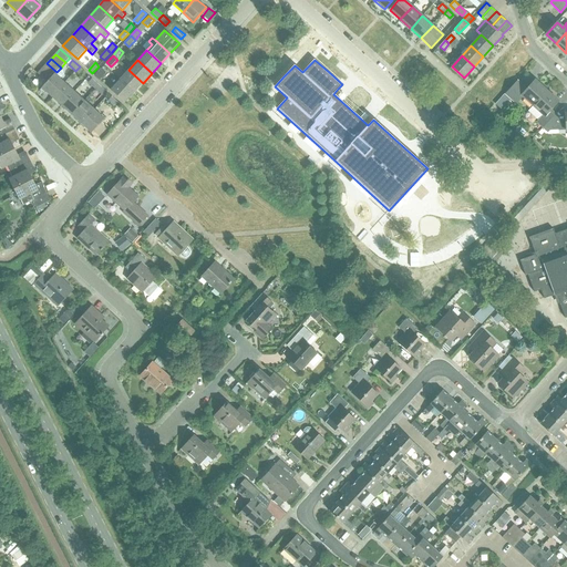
[(47,63),(42,69),(52,78),(55,73),(57,72),(47,63)]
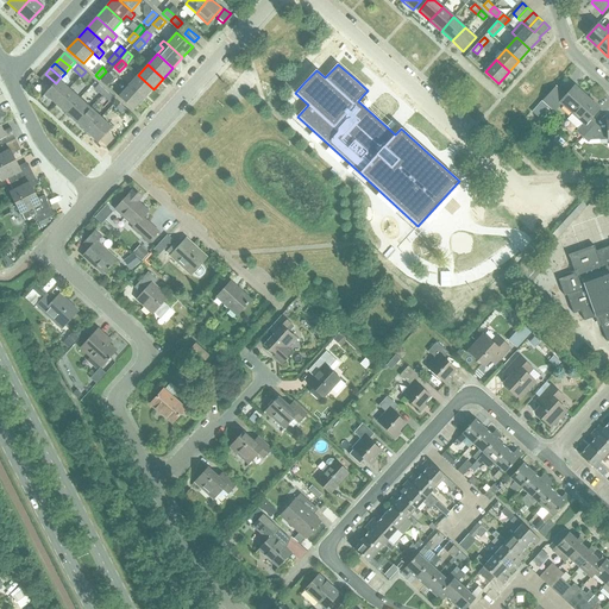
[(86,71),(81,76),(88,83),(93,79),(86,71)]
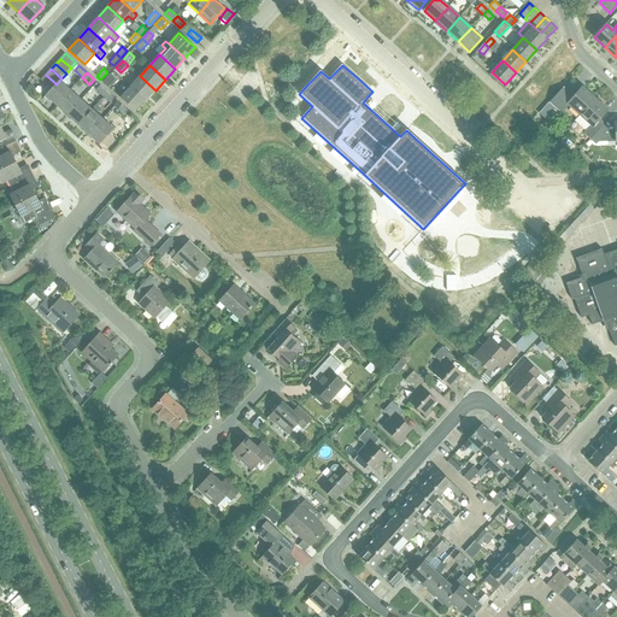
[(240,88),(247,92),(256,77),(250,72),(240,88)]
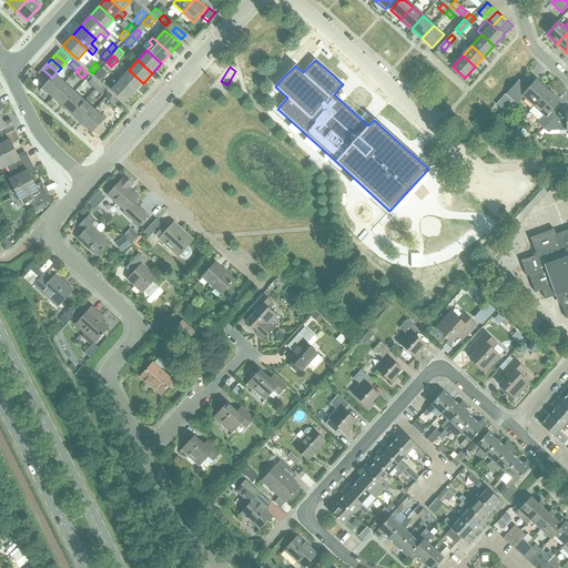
[(101,68),(95,75),(99,79),(105,72),(101,68)]
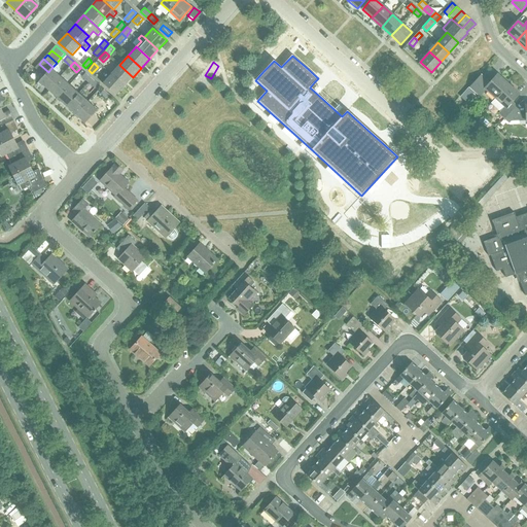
[(35,69),(44,76),(48,72),(39,64),(35,69)]
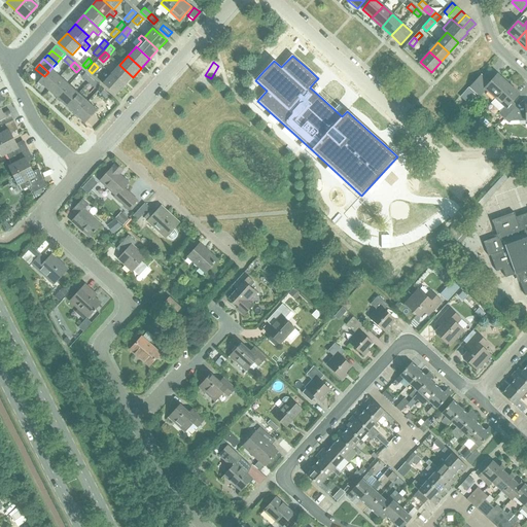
[(119,65),(111,74),(125,86),(133,77),(119,65)]
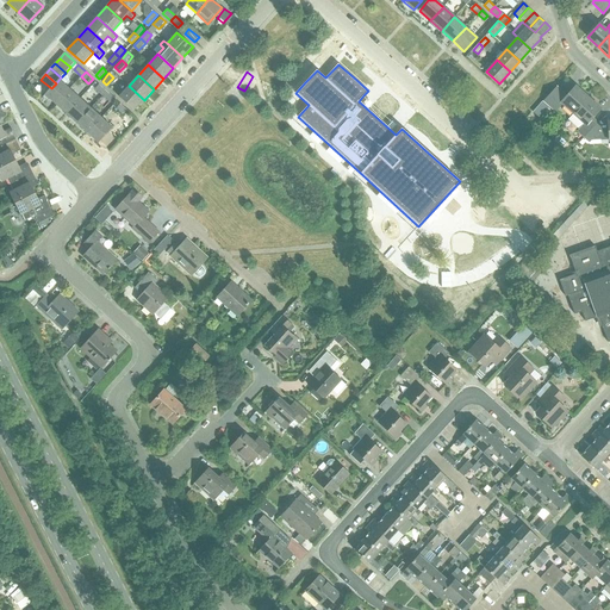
[(45,94),(56,104),(70,88),(60,79),(56,83),(51,88),(45,94)]
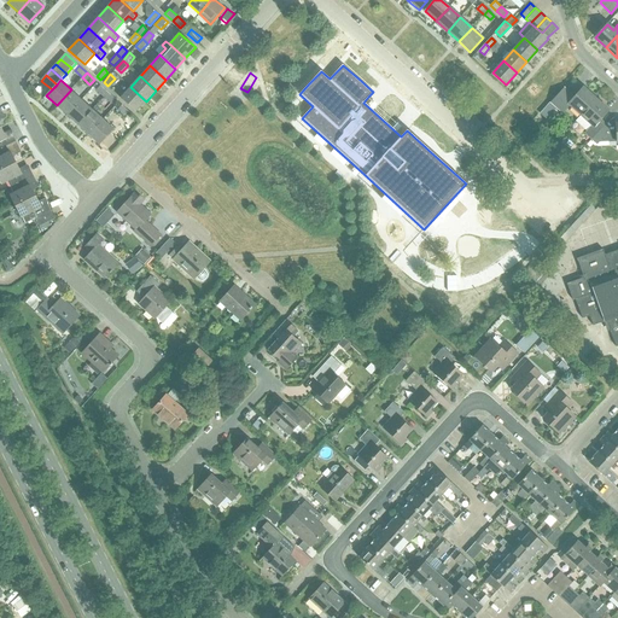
[(95,89),(104,97),(108,92),(100,85),(95,89)]
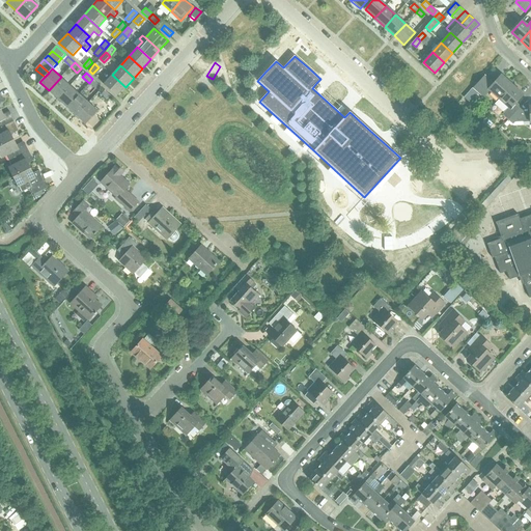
[(126,87),(112,75),(104,84),(117,96),(126,87)]
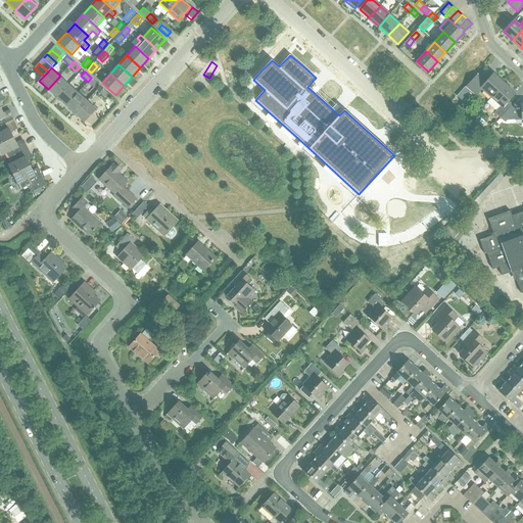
[(474,78),(465,87),(475,96),(481,90),(490,98),(504,84),(493,74),(482,86),(474,78)]
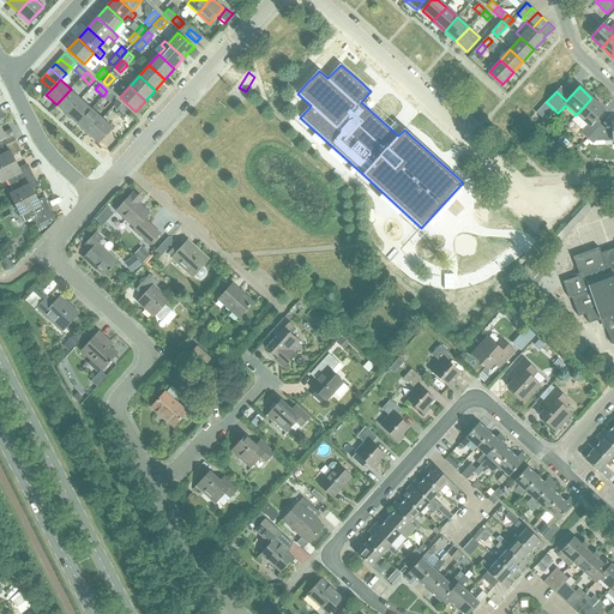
[(56,104),(67,114),(82,98),(71,89),(56,104)]
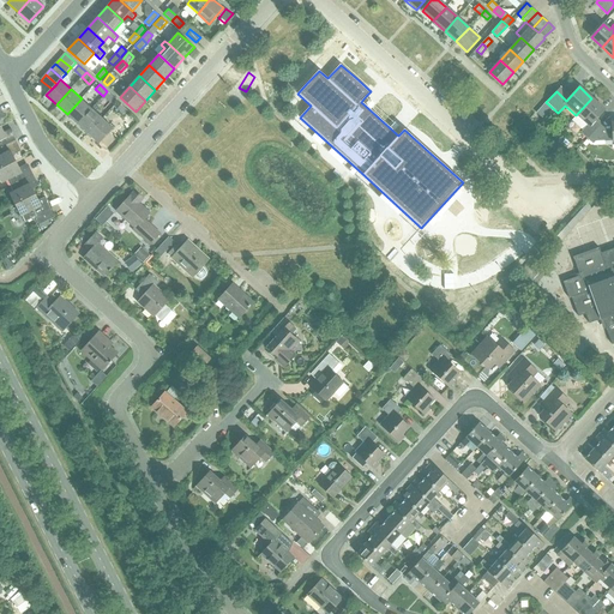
[(107,91),(103,96),(110,103),(114,98),(107,91)]
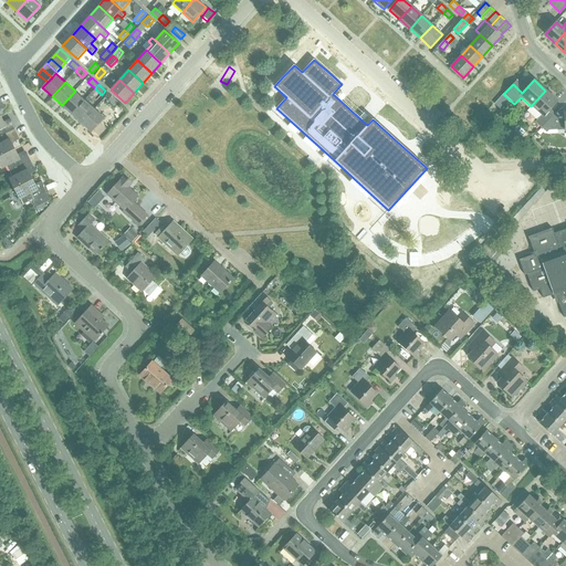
[(62,105),(71,115),(85,100),(75,91),(62,105)]
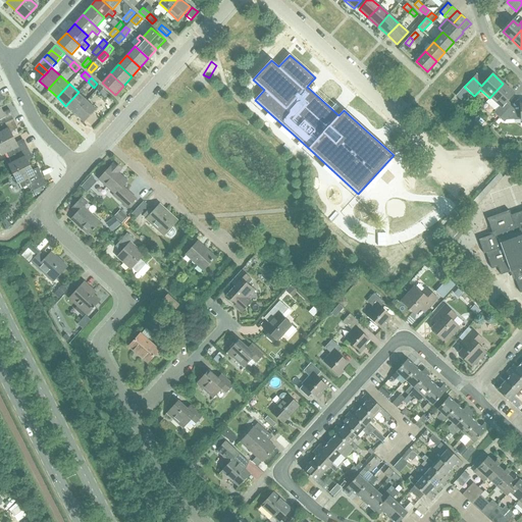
[(493,113),(500,118),(508,109),(503,104),(513,93),(503,84),(489,98),(500,107),(498,109),(498,108),(493,113)]
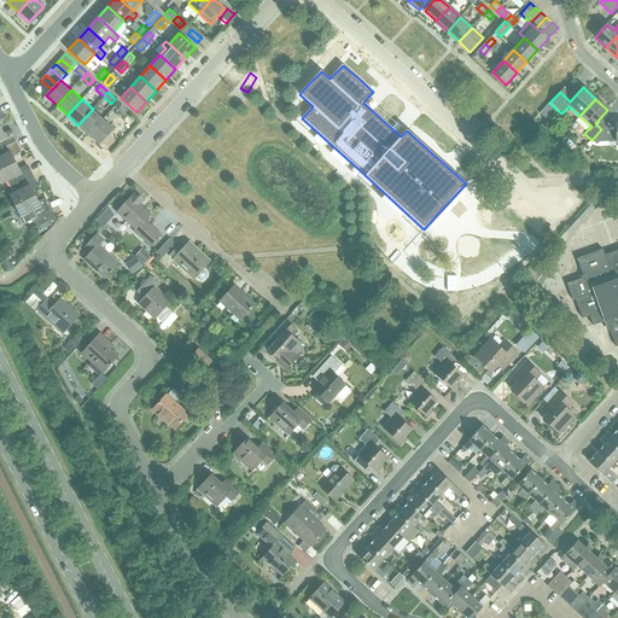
[(120,110),(127,117),(130,114),(122,106),(120,110)]
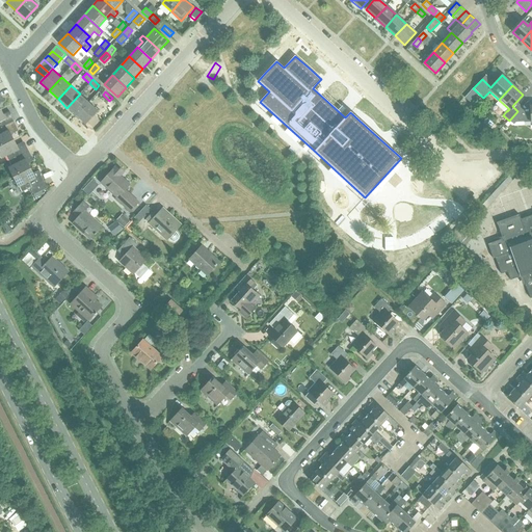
[(67,108),(76,116),(89,102),(80,94),(67,108)]
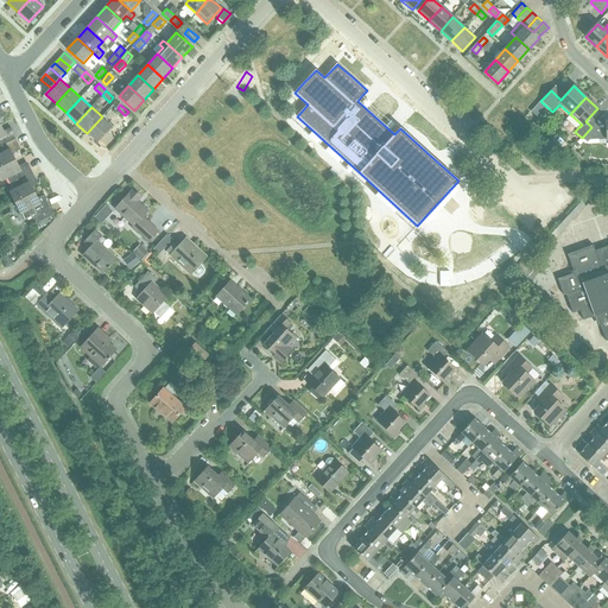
[(102,116),(87,133),(99,143),(113,127),(102,116)]
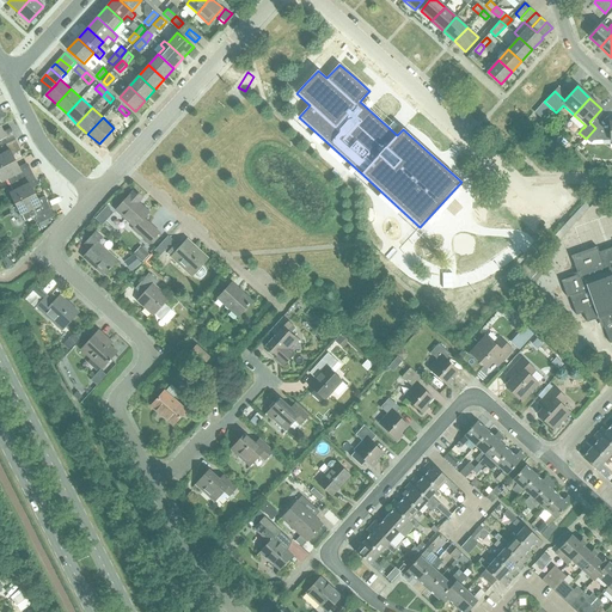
[(595,128),(586,139),(591,144),(593,141),(611,140),(611,141),(611,122),(610,122),(610,128),(603,129),(598,124),(595,128)]
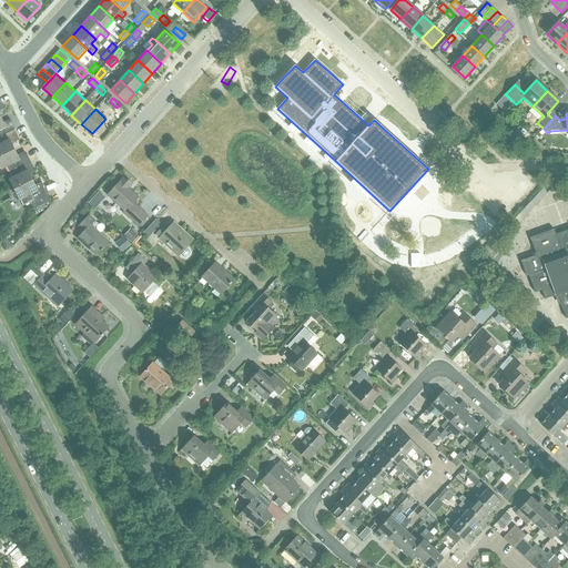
[(0,137),(14,130),(10,120),(3,122),(1,117),(0,117),(0,137)]
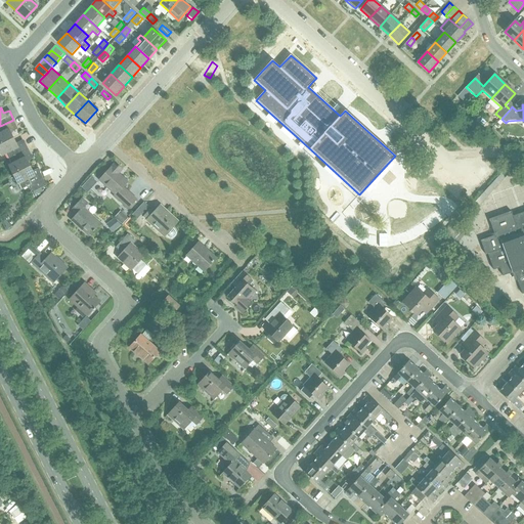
[(0,144),(14,138),(11,133),(16,130),(14,126),(16,125),(13,120),(0,126),(0,144)]
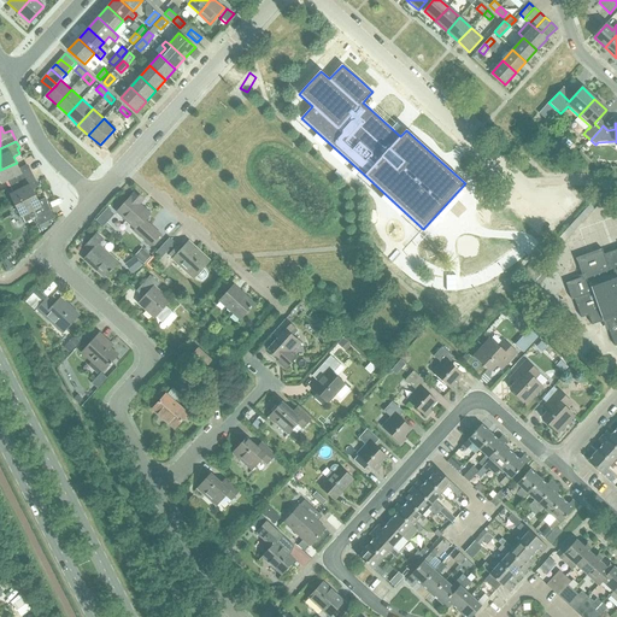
[(9,181),(11,187),(33,175),(30,169),(28,170),(25,165),(19,169),(17,163),(0,170),(0,178),(3,183),(9,181)]
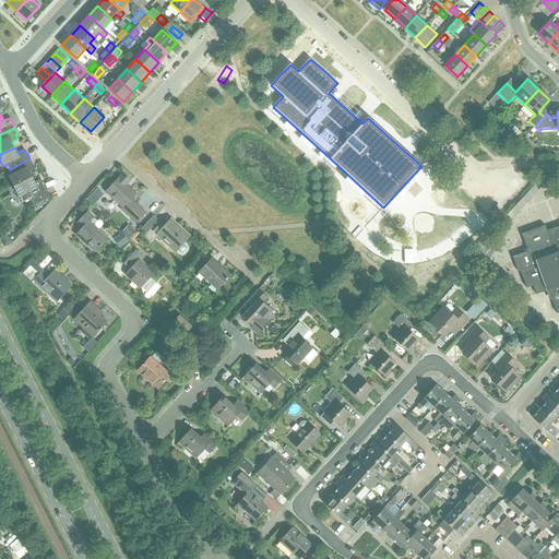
[(10,177),(14,187),(33,177),(30,171),(35,168),(30,158),(10,169),(13,175),(10,177)]
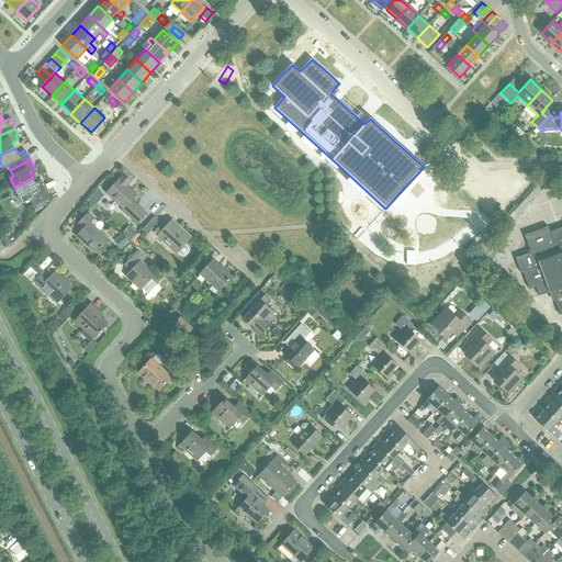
[(147,215),(137,206),(132,201),(136,197),(126,187),(130,182),(124,177),(120,180),(110,190),(116,197),(114,200),(124,210),(123,212),(137,225),(147,215)]
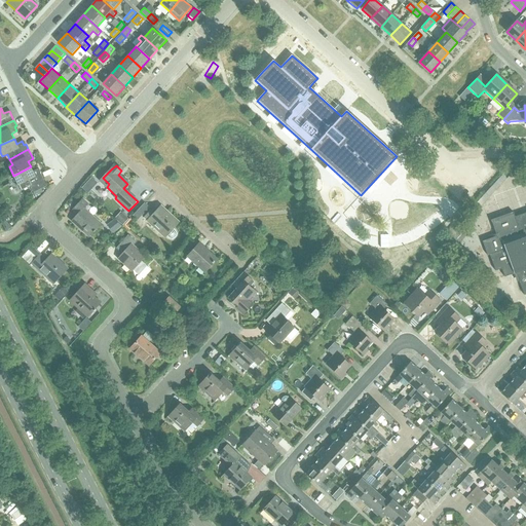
[(31,166),(13,176),(19,186),(20,185),(23,190),(31,186),(34,192),(47,186),(38,170),(33,172),(31,166)]
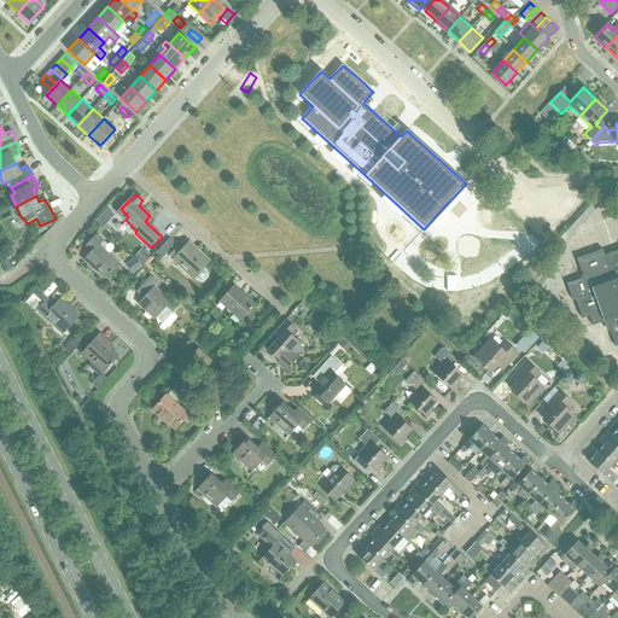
[(83,260),(104,279),(118,263),(98,244),(103,239),(97,233),(83,248),(89,254),(83,260)]
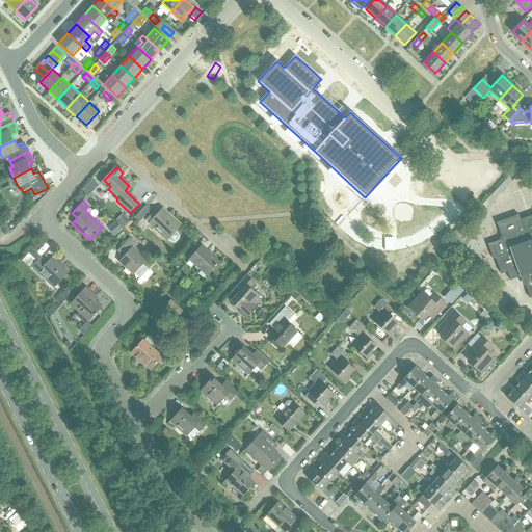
[(141,221),(154,209),(149,204),(136,216),(141,221)]
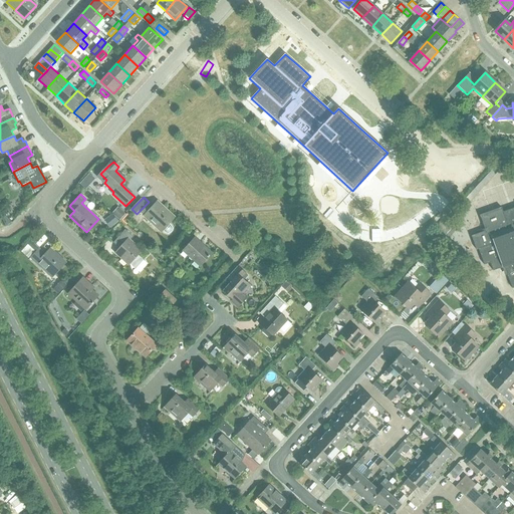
[(87,204),(93,208),(96,203),(90,199),(87,204)]
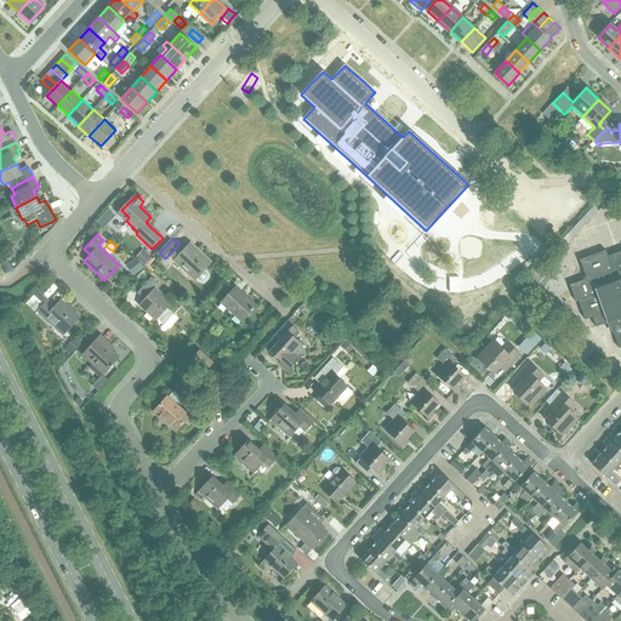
[(177,250),(171,255),(197,279),(199,281),(203,283),(208,280),(209,277),(206,272),(204,269),(210,265),(203,258),(198,254),(199,251),(191,243),(181,254),(177,250)]
